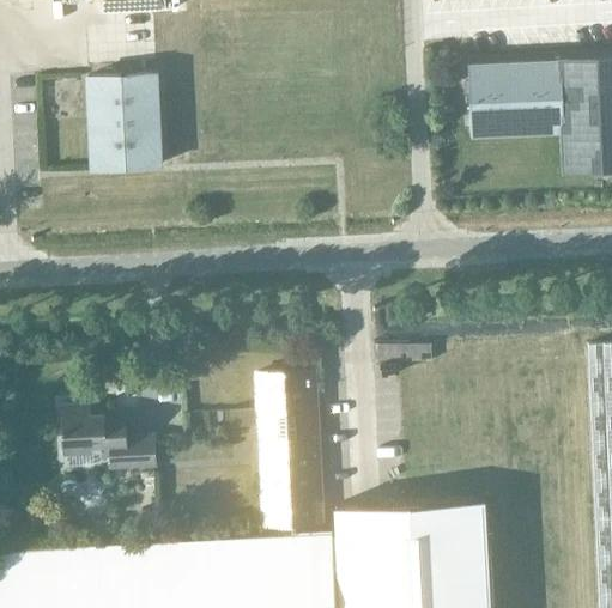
[(559,65),(468,68),(472,137),(562,133),(564,174),(611,170),(611,59),(559,62),(559,65)]
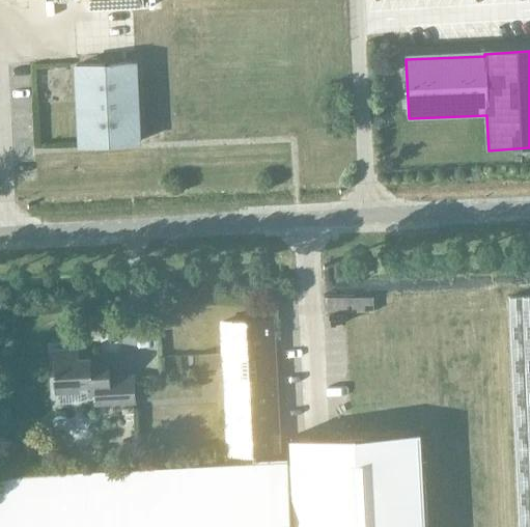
[(138,145),(135,65),(75,68),(79,148),(138,145)]
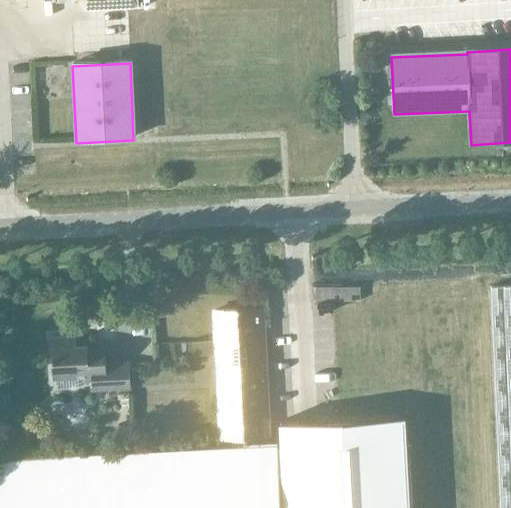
[(510,507),(510,288),(489,290),(499,507),(510,507)]
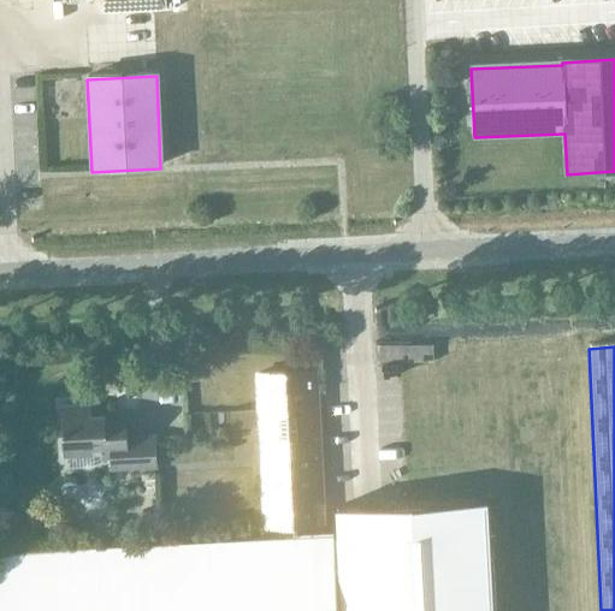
[(314,374),(256,378),(265,541),(323,538),(314,374)]
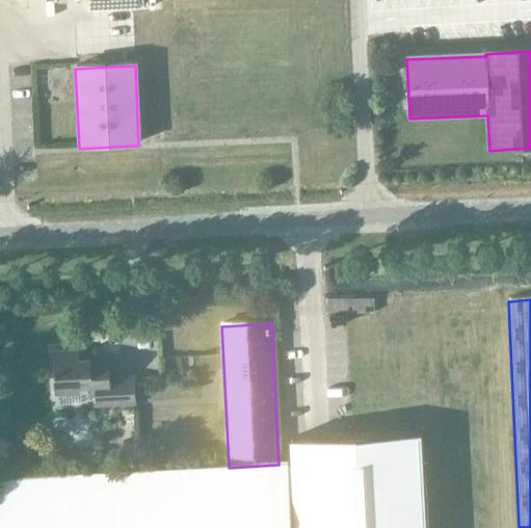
[(54,355),(55,374),(53,374),(53,378),(58,377),(59,394),(56,394),(56,395),(88,394),(88,398),(96,398),(97,408),(134,406),(133,380),(108,381),(107,360),(87,361),(87,363),(77,363),(76,361),(76,354),(54,355)]
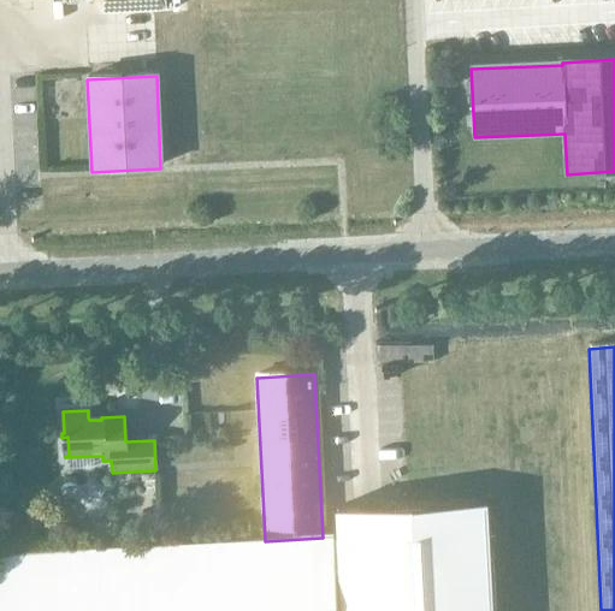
[(337,538),(333,538),(337,610),(491,610),(486,504),(336,511),(337,538)]
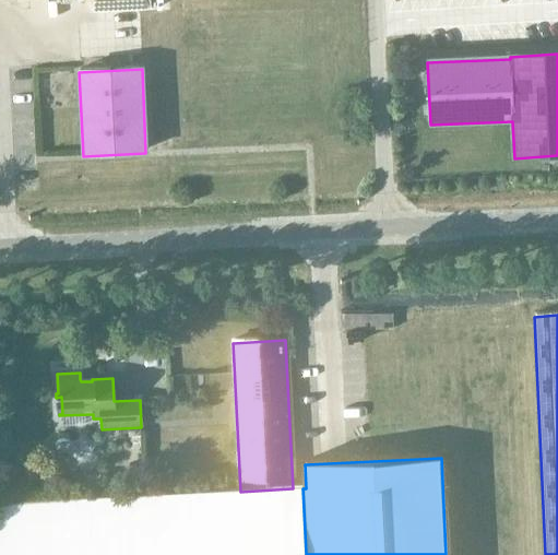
[(306,554),(303,488),(293,488),(240,492),(0,503),(0,554),(306,554)]
